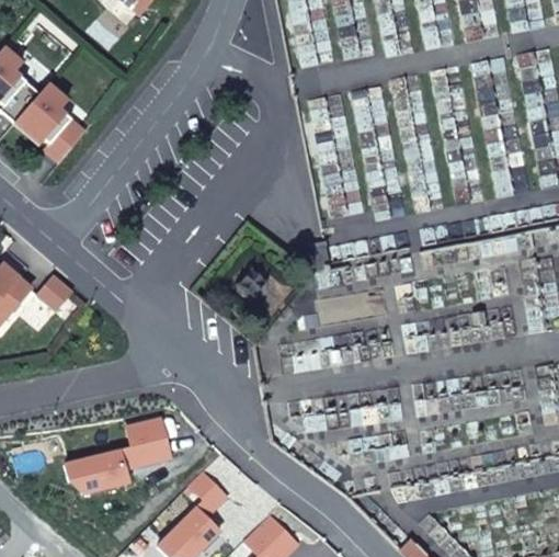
[(6,44),(0,49),(0,98),(4,102),(1,106),(16,120),(42,90),(16,68),(24,59),(6,44)]
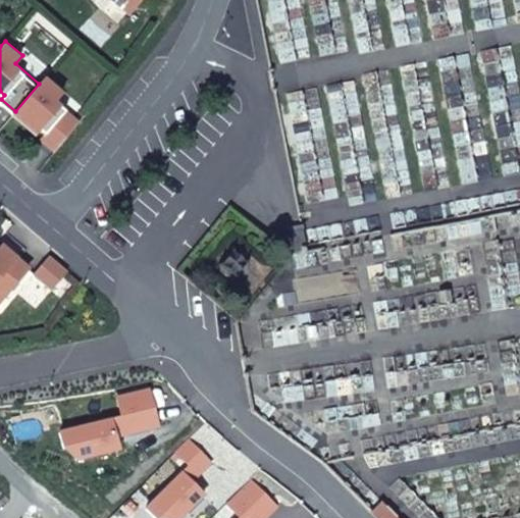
[(57,148),(81,119),(56,100),(64,91),(47,74),(39,84),(15,111),(33,126),(37,122),(46,131),(42,135),(57,148)]
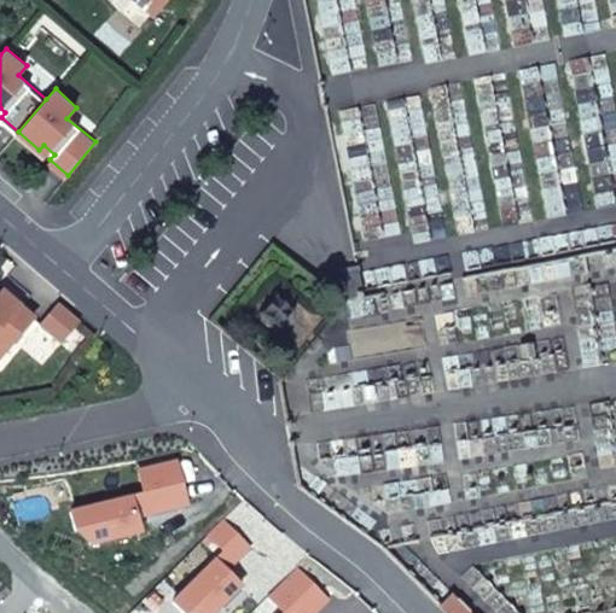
[(344,290),(362,286),(359,263),(317,269),(344,290)]
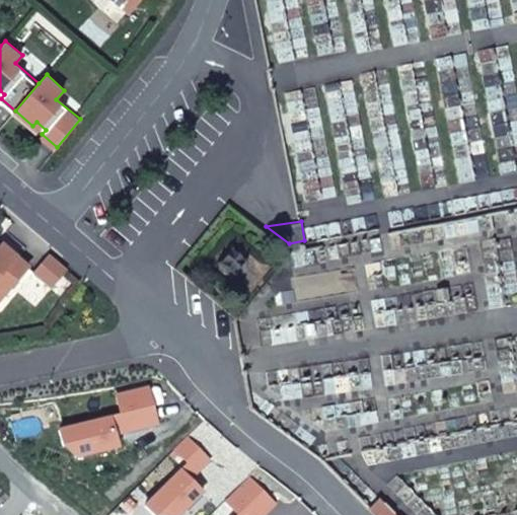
[(0,247),(4,250),(8,246),(3,241),(0,244),(0,247)]
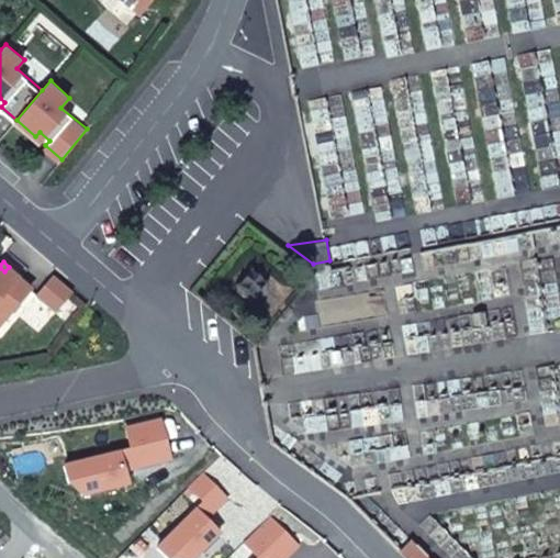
[(0,304),(10,313),(33,287),(9,267),(4,271),(0,268),(0,304)]
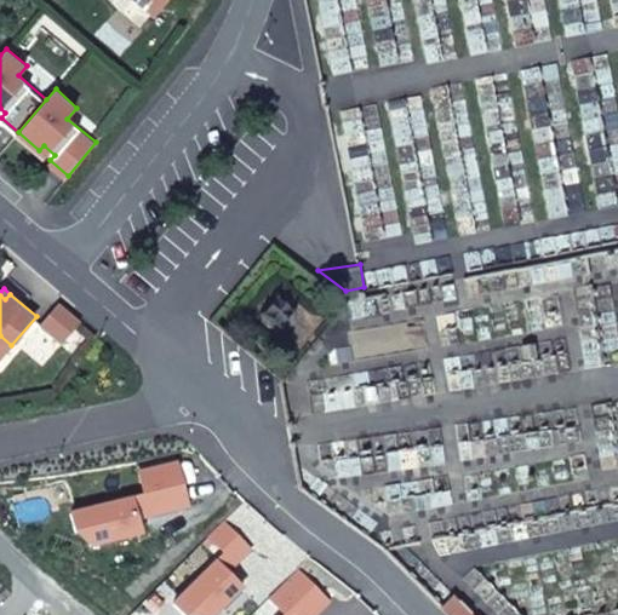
[(63,338),(81,316),(59,297),(41,319),(63,338)]
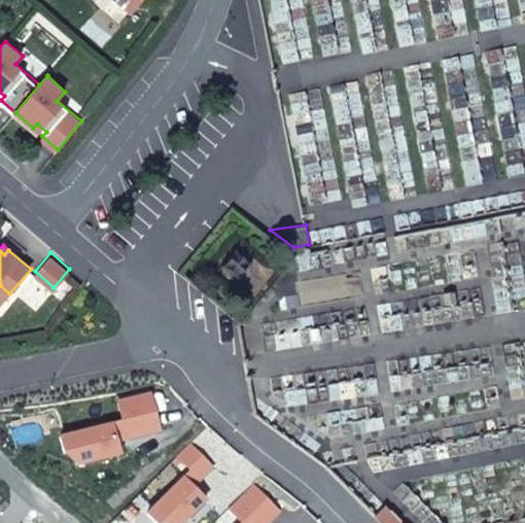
[(58,433),(62,449),(71,447),(74,460),(117,450),(115,438),(158,428),(149,391),(116,398),(120,419),(58,433)]
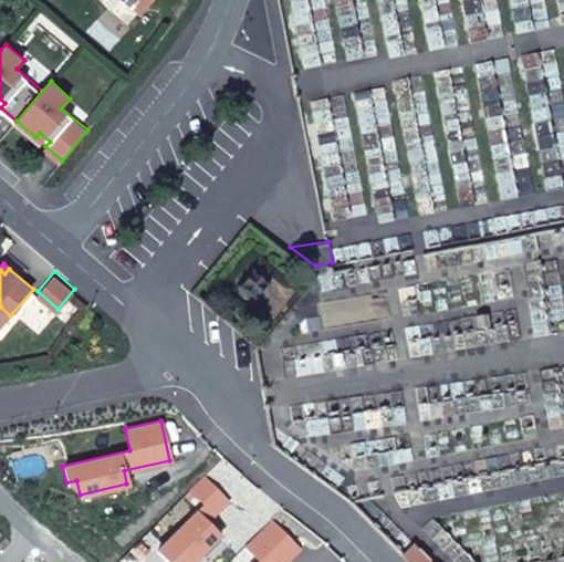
[(176,561),(180,558),(185,561),(195,561),(221,536),(207,522),(228,500),(202,476),(190,488),(206,503),(159,552),(169,561),(176,561)]
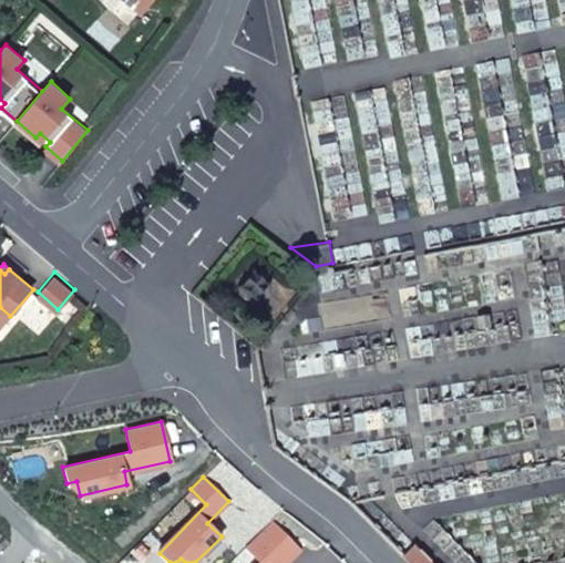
[(285,562),(301,548),(273,518),(247,544),(263,560),(258,562),(285,562)]
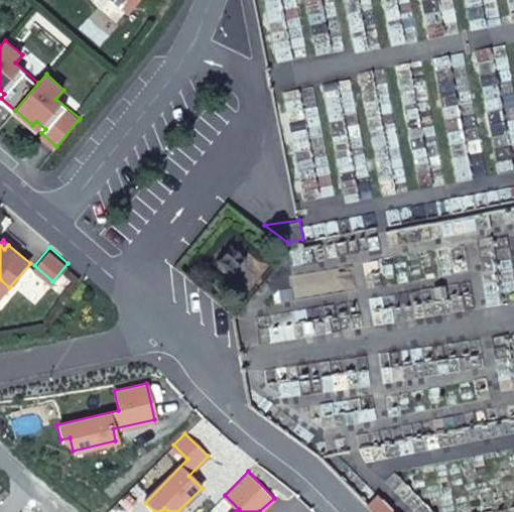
[(395,511),(376,493),(367,501),(377,511),(395,511)]
